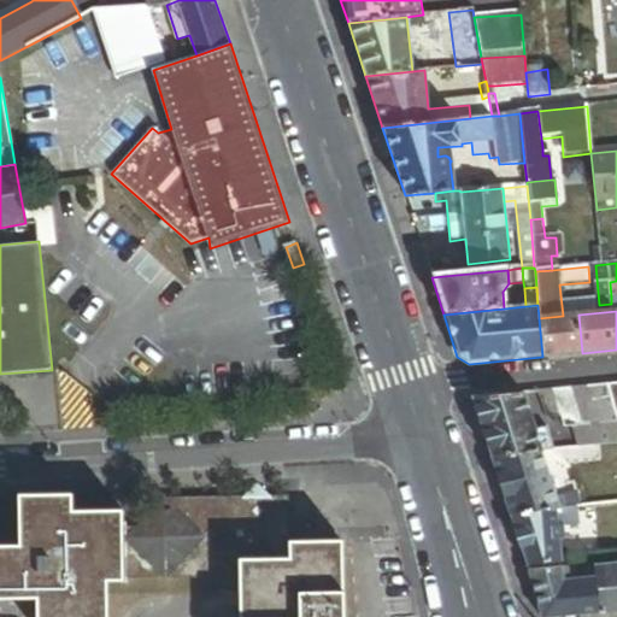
[(542,357),(582,353),(579,315),(563,316),(539,318),(542,357)]
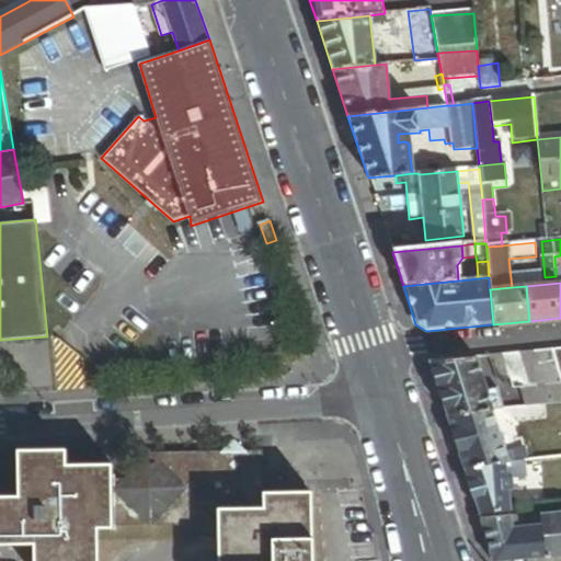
[(560,350),(548,352),(560,389),(560,350)]
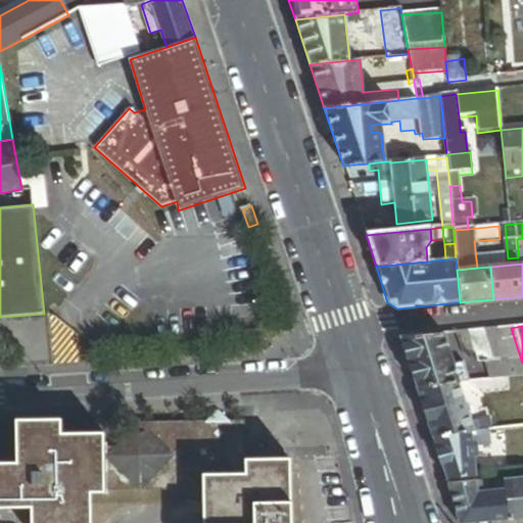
[(522,375),(522,363),(511,328),(456,333),(463,355),(474,354),(477,364),(485,364),(488,380),(505,378),(522,375)]
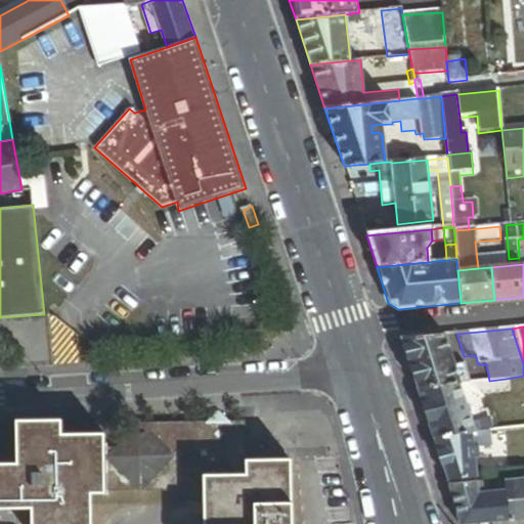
[(417,388),(457,384),(460,384),(452,361),(444,335),(407,339),(402,345),(417,388)]
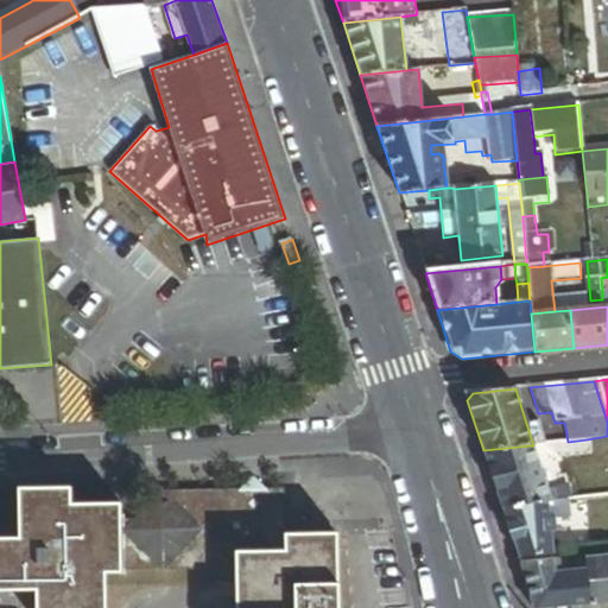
[(537,418),(525,419),(533,445),(544,444),(537,418)]
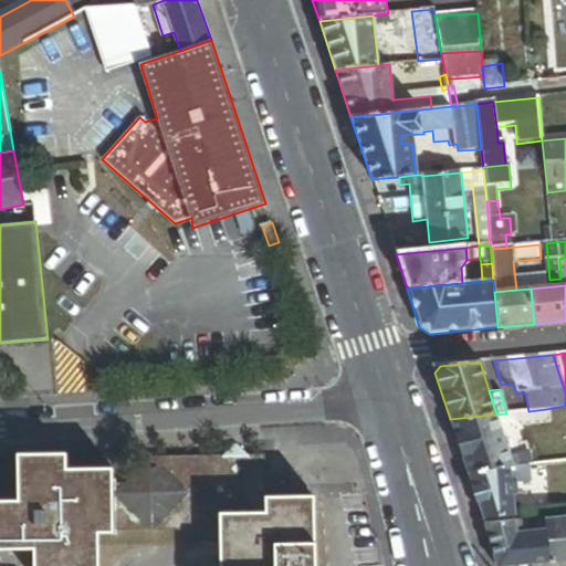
[(494,415),(500,430),(548,425),(546,409),(528,411),(506,413),(496,415),(494,415)]
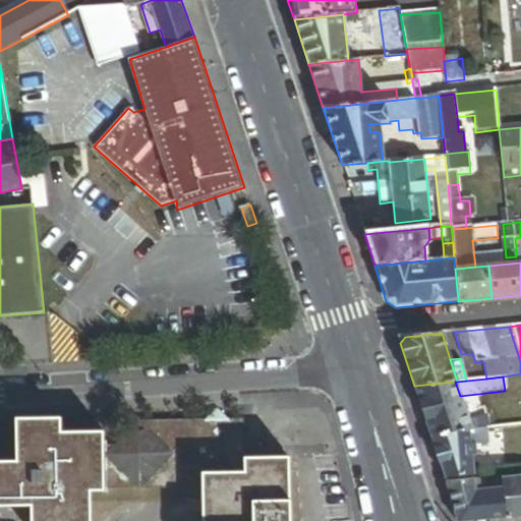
[(460,396),(455,382),(414,386),(430,437),(471,432),(466,417),(460,396)]
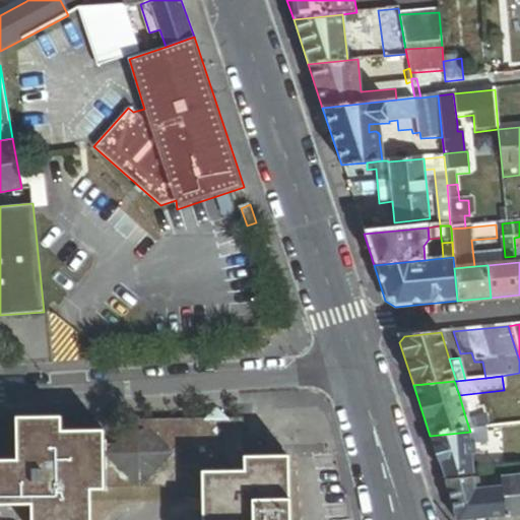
[(102,429),(60,429),(60,414),(16,415),(17,459),(0,459),(0,502),(31,502),(31,519),(90,519),(90,486),(103,486),(102,442),(102,429)]
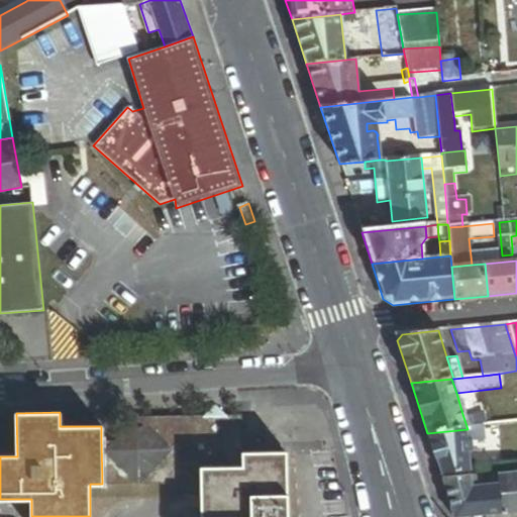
[(479,413),(462,414),(468,429),(482,427),(486,426),(485,419),(480,420),(479,413)]
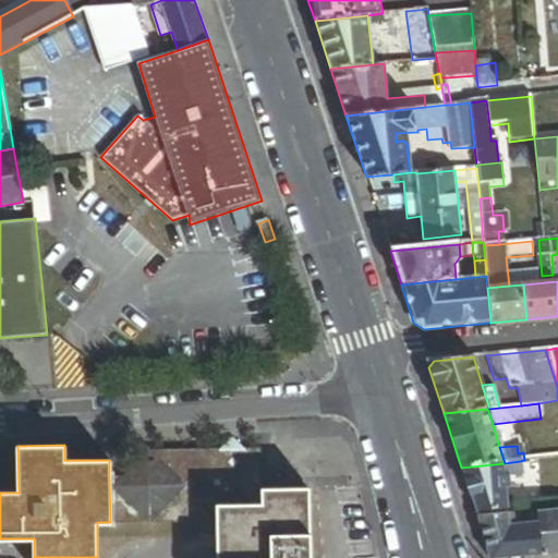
[(264,504),(263,488),(263,470),(258,466),(262,463),(246,448),(234,461),(165,461),(122,474),(109,474),(110,522),(187,521),(187,506),(218,505),(264,504)]
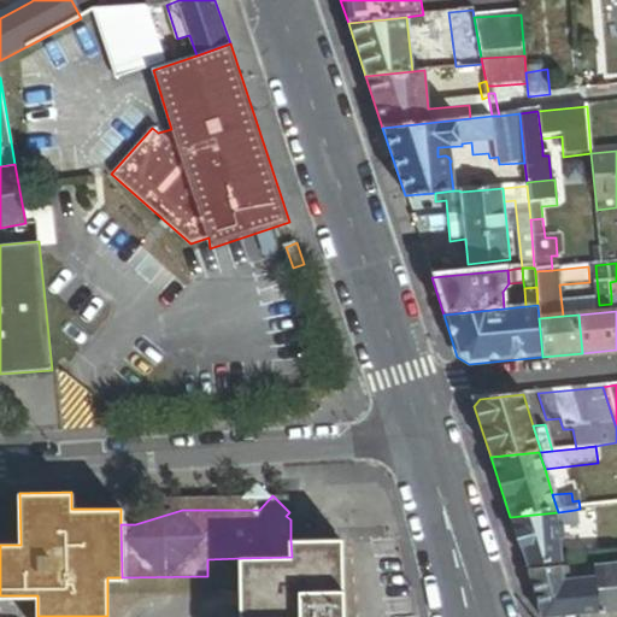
[(558,512),(510,517),(526,565),(563,562),(560,540),(564,540),(564,528),(577,527),(575,510),(558,512)]
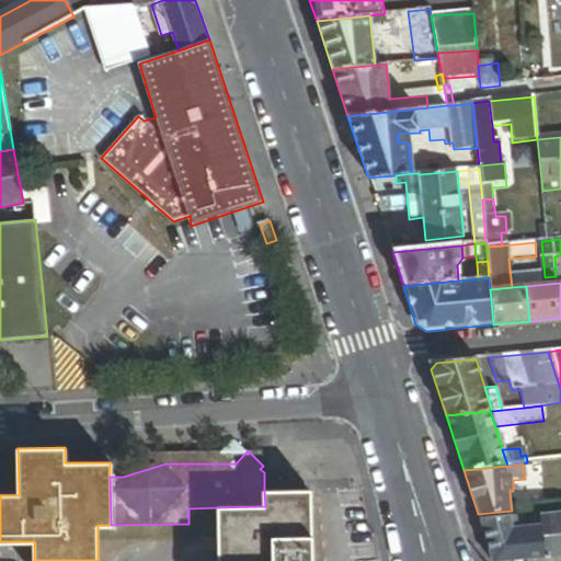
[(311,560),(311,491),(264,491),(265,506),(219,507),(219,538),(219,560),(311,560)]
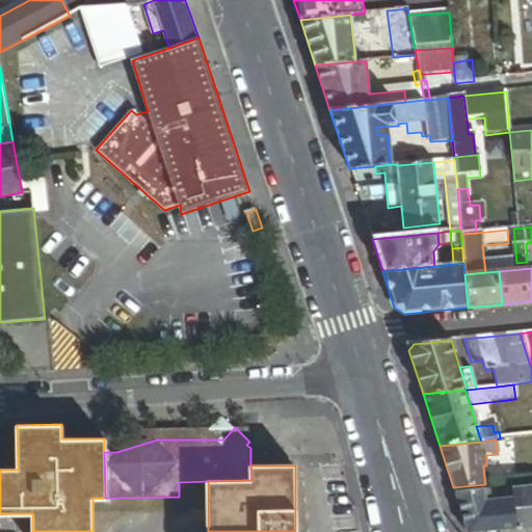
[(208,510),(208,481),(179,482),(179,497),(191,511),(208,510)]
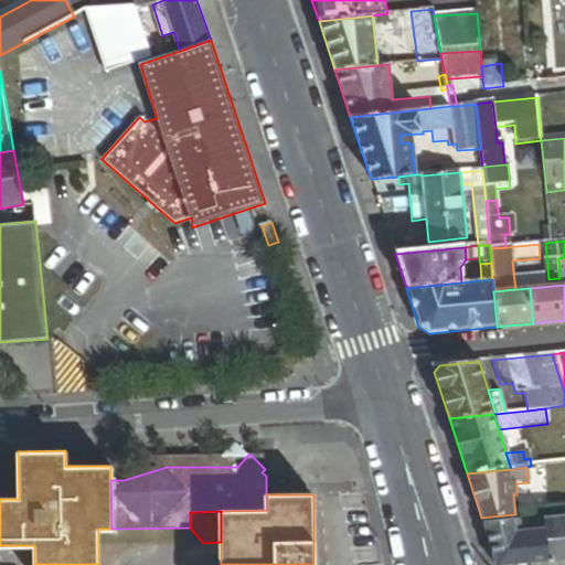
[(564,561),(564,515),(543,518),(544,529),(547,563),(564,561)]
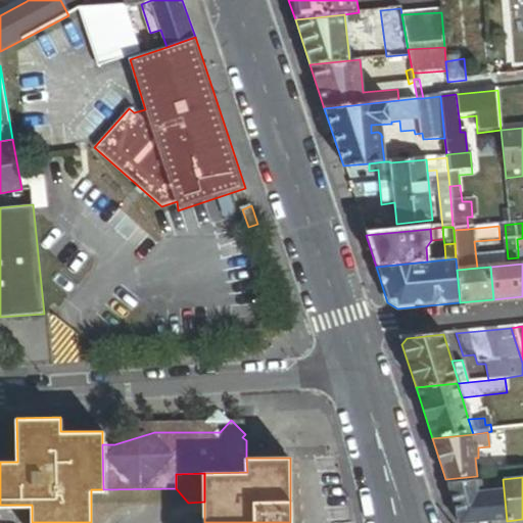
[(504,489),(503,479),(482,481),(483,491),(504,489)]
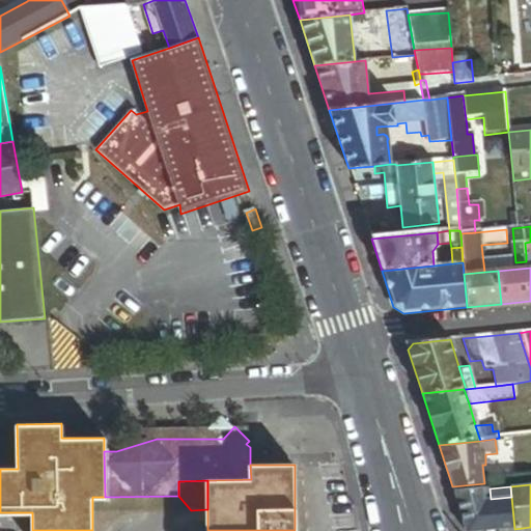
[(491,499),(490,488),(454,493),(464,530),(490,530),(514,529),(511,497),(491,499)]
